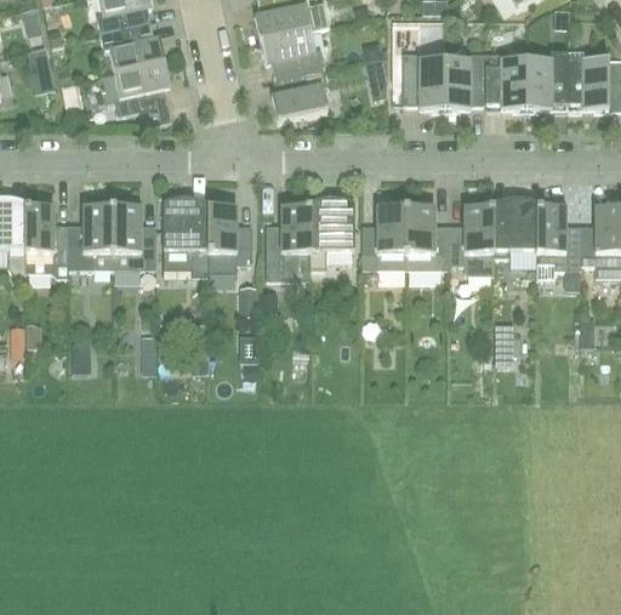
[(24,0),(27,10),(38,7),(36,0),(24,0)]
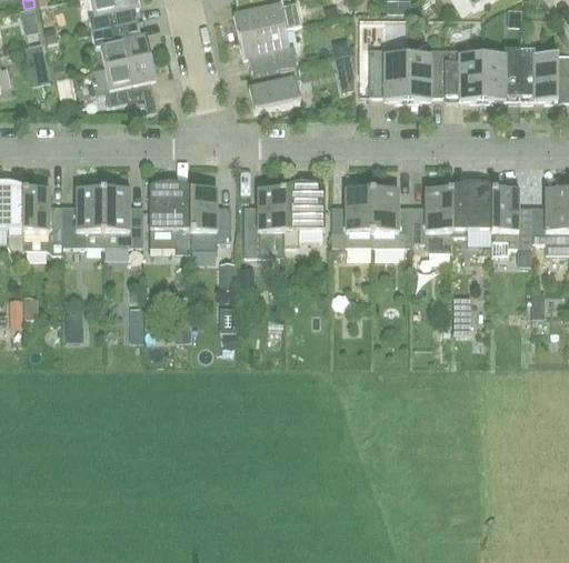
[(135,10),(140,9),(138,0),(90,0),(93,17),(88,18),(91,33),(138,23),(135,10)]
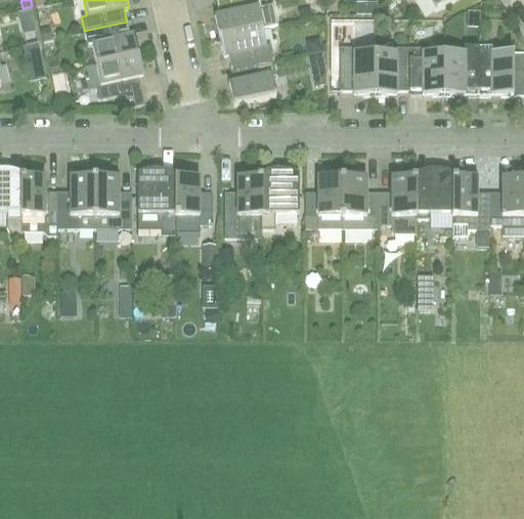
[(262,27),(258,7),(262,6),(260,0),(221,0),(217,1),(219,13),(215,14),(219,36),(262,27)]
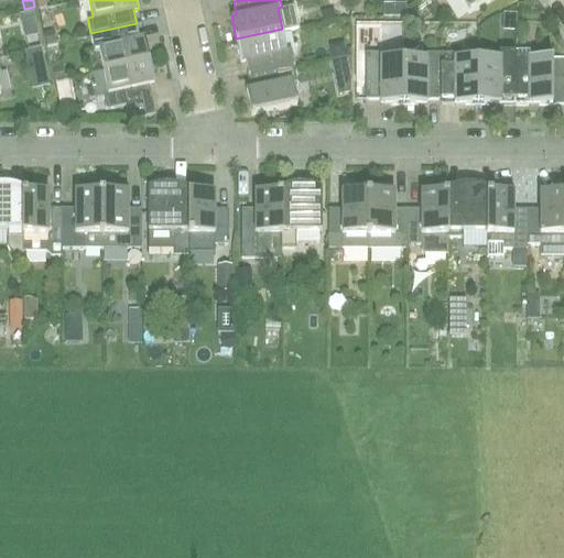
[(462,0),(468,10),(484,0),(462,0)]
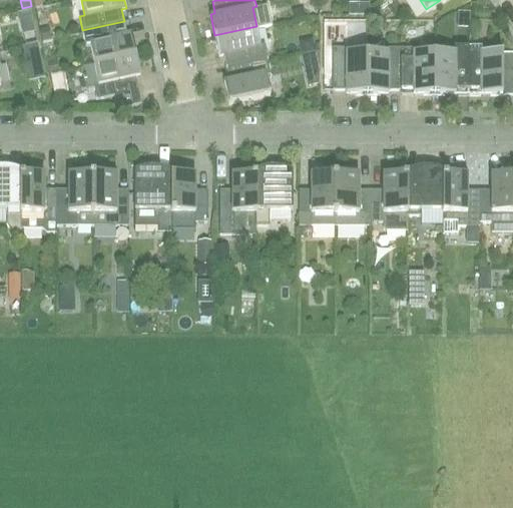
[(303,4),(292,6),(294,15),(305,13),(303,4)]
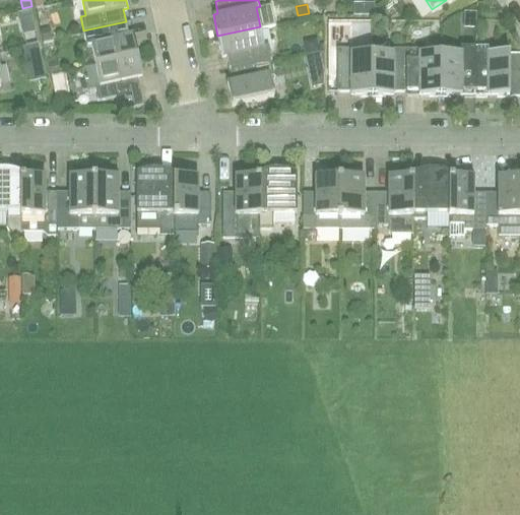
[(138,54),(133,33),(129,34),(126,21),(83,30),(86,44),(91,43),(95,63),(138,54)]
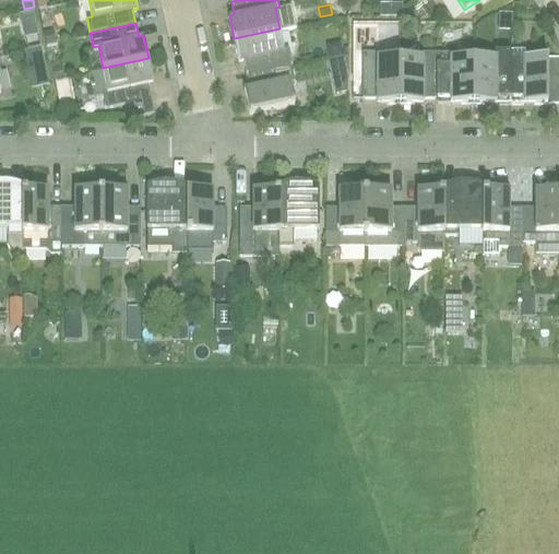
[(54,26),(44,28),(46,40),(56,38),(54,26)]
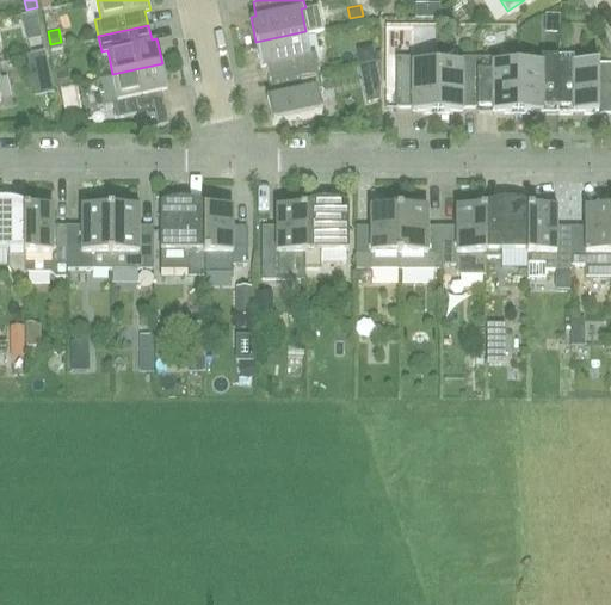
[(319,69),(316,53),(310,54),(306,31),(255,42),(260,66),(266,66),(270,80),(319,69)]
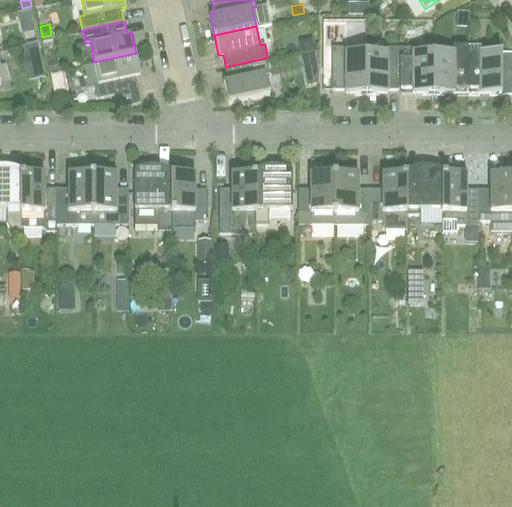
[(37,40),(23,43),(25,52),(39,49),(37,40)]
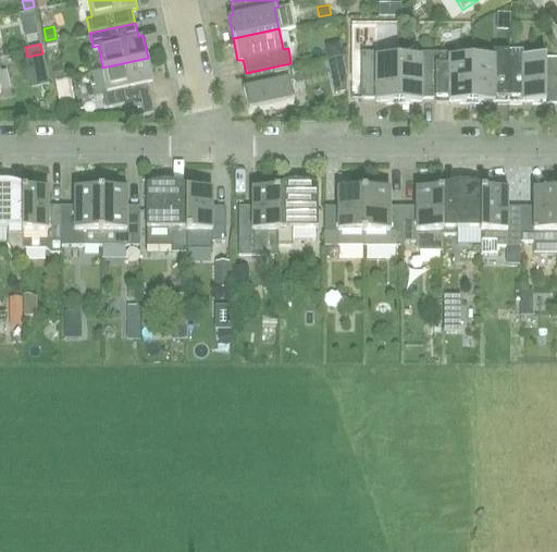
[(375,95),(375,100),(398,100),(398,53),(378,53),(378,49),(361,49),(361,76),(361,95),(375,95)]
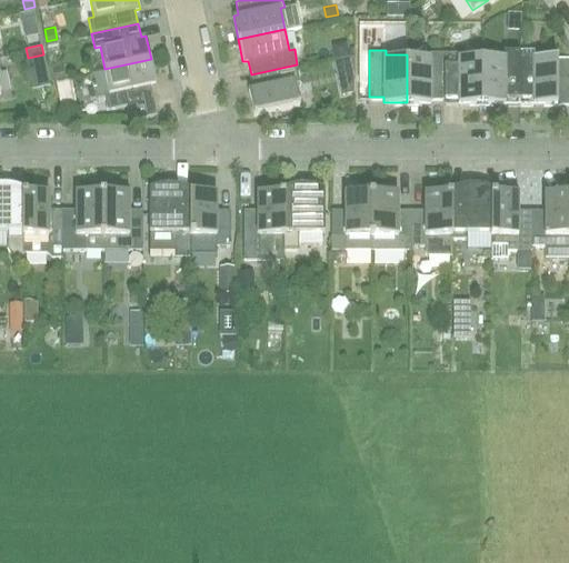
[(445,97),(445,50),(429,50),(429,54),(407,54),(407,102),(430,102),(430,97),(445,97)]
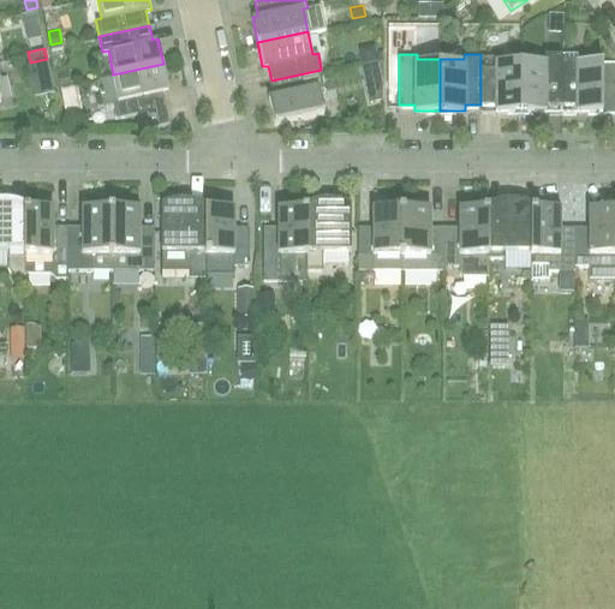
[(521,111),(521,60),(497,59),(497,54),(481,54),(481,105),(496,105),(496,111),(521,111)]
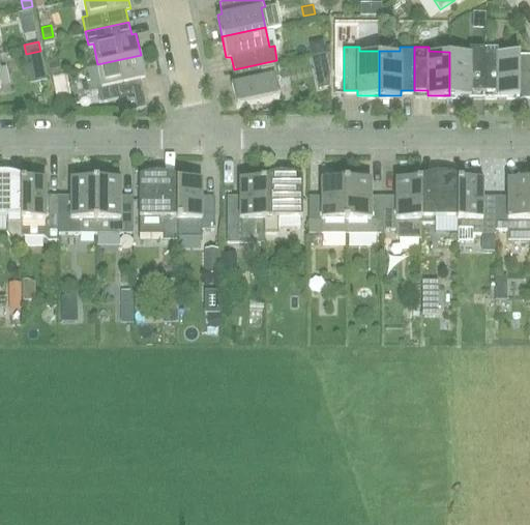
[(483,90),(483,47),(469,47),(469,52),(449,52),(449,95),(471,95),(471,90),(483,90)]
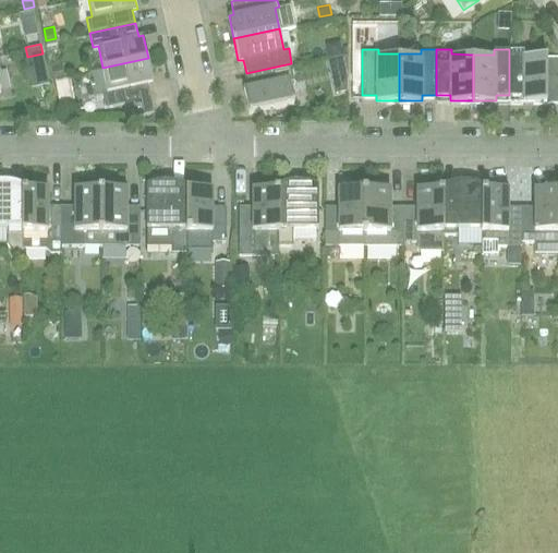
[(524,49),(509,49),(509,95),(523,95),(523,100),(546,100),(546,99),(557,99),(557,53),(524,55),(524,49)]
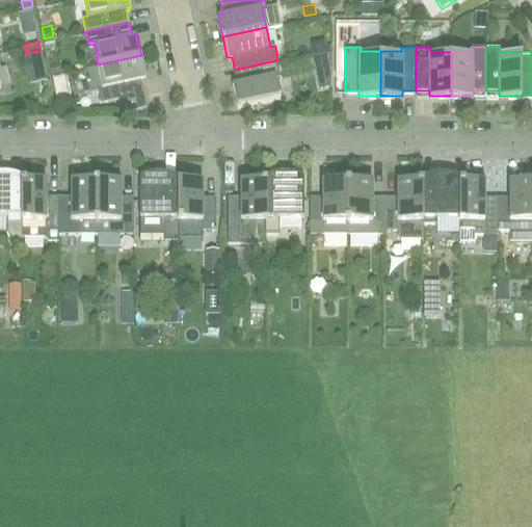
[(334,62),(334,50),(313,54),(316,67),(334,62)]
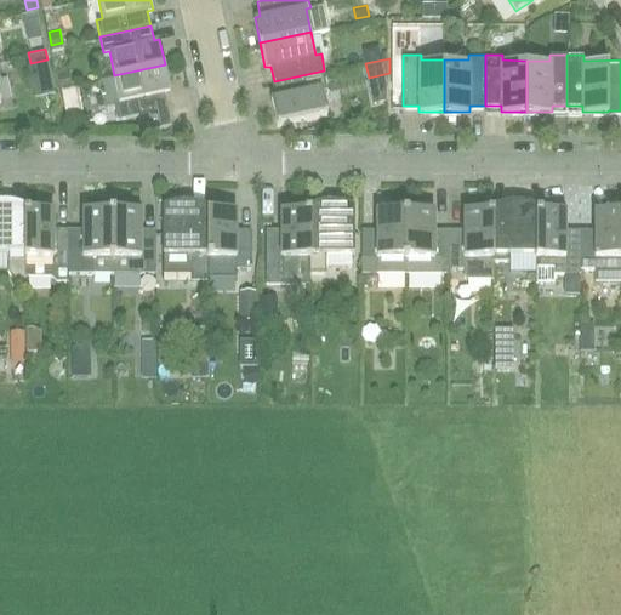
[(170,89),(165,64),(114,75),(98,79),(103,104),(114,102),(118,117),(140,112),(142,127),(171,121),(164,90),(170,89)]
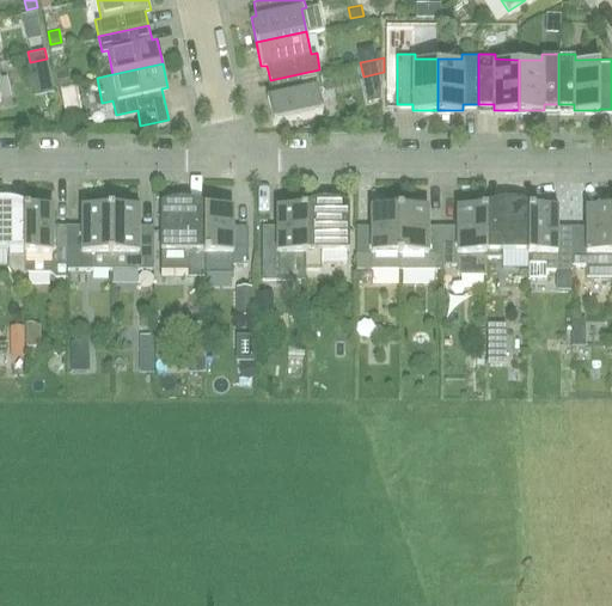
[(68,67),(56,69),(60,84),(72,81),(68,67)]
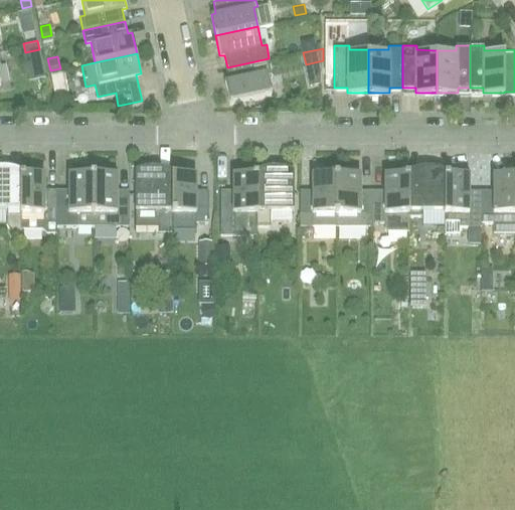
[(272,93),(268,72),(272,71),(269,58),(227,67),(229,79),(225,80),(229,102),(272,93)]
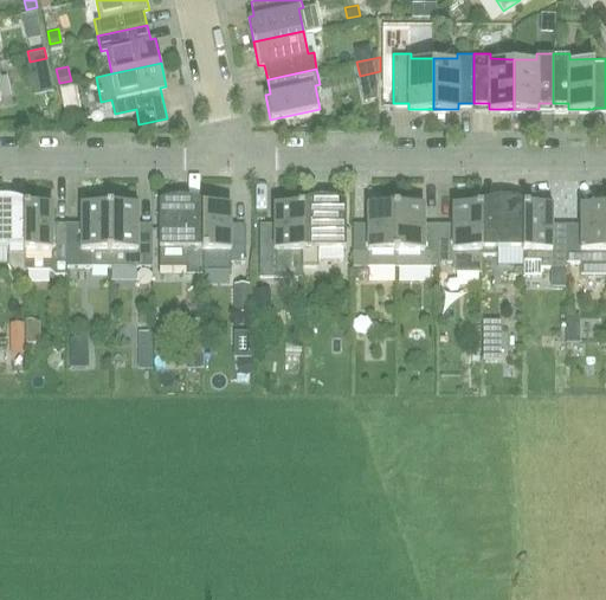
[(382,83),(381,103),(393,103),(393,83),(382,83)]
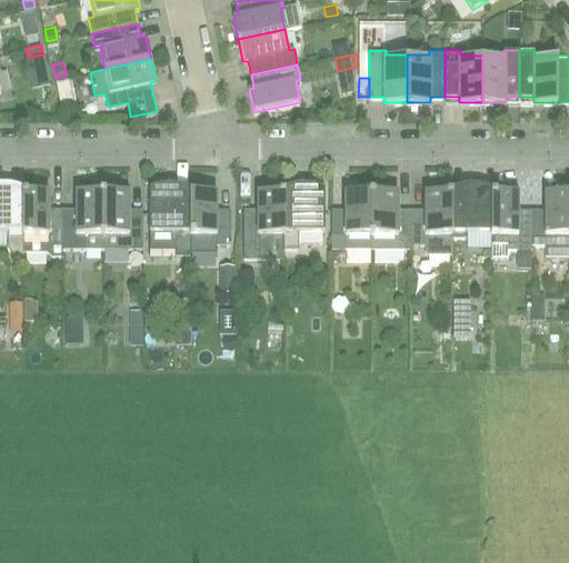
[(22,232),(22,190),(23,190),(23,186),(16,183),(12,182),(7,182),(2,182),(0,181),(0,229),(8,229),(8,245),(9,248),(12,251),(16,252),(22,252),(22,251),(23,251),(23,232),(22,232)]
